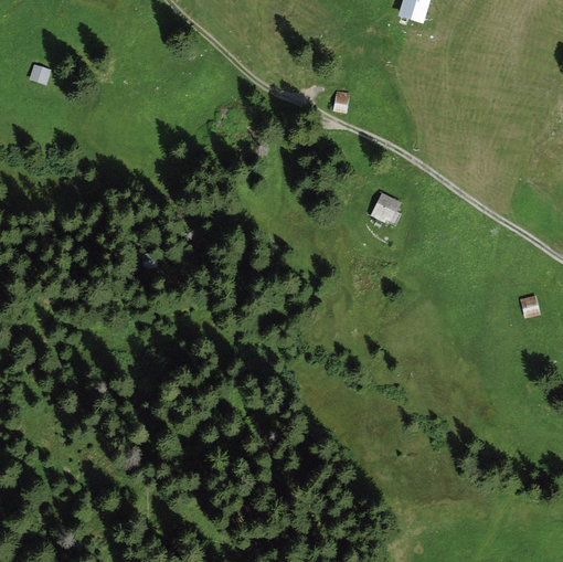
[(424,0),(402,0),(397,19),(418,24),(424,0)]
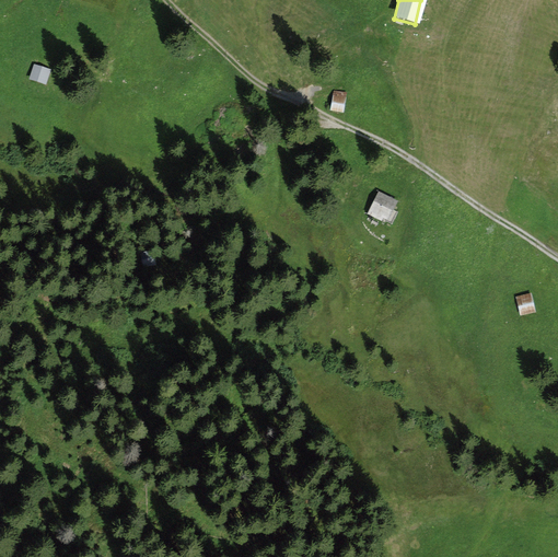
[(33,62),(27,79),(45,84),(50,68),(33,62)]
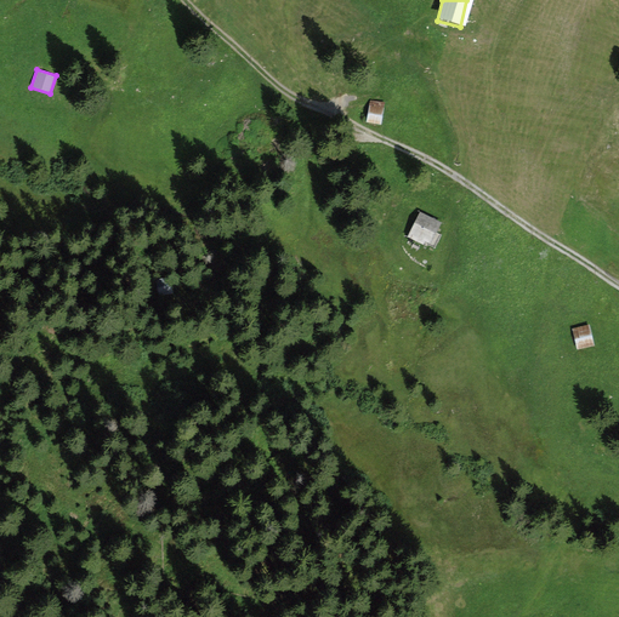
[(350,115),(348,102),(330,103),(331,118),(350,115)]
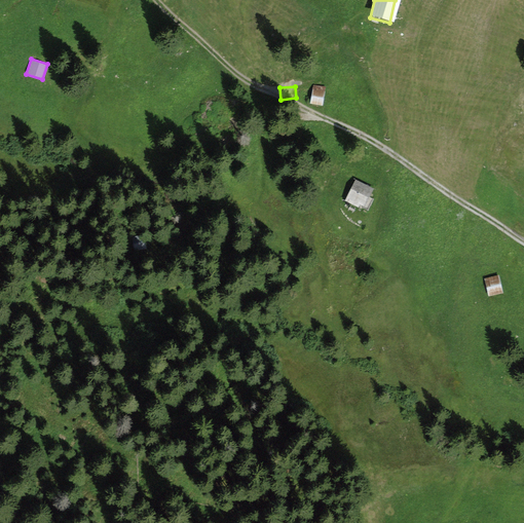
[(313,87),(311,109),(324,110),(326,89),(313,87)]
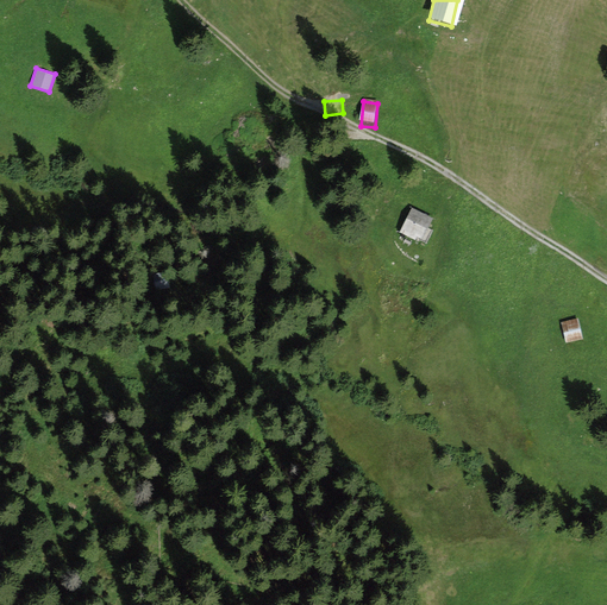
[(423,241),(433,216),(408,206),(398,232),(423,241)]
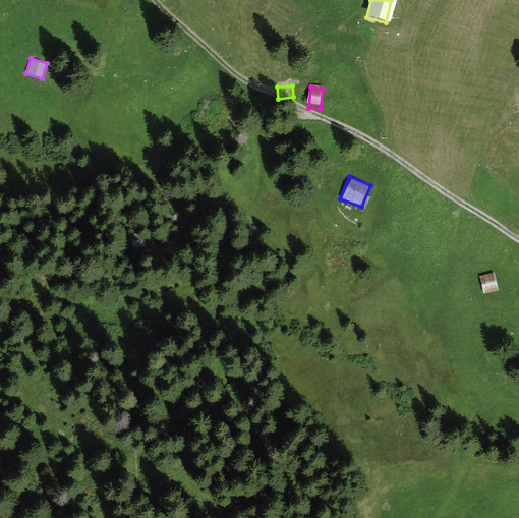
[(495,275),(480,280),(487,300),(501,295),(495,275)]
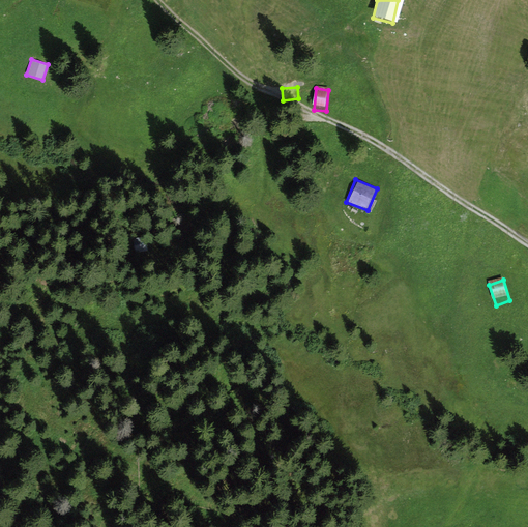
All buildings are outlined.
